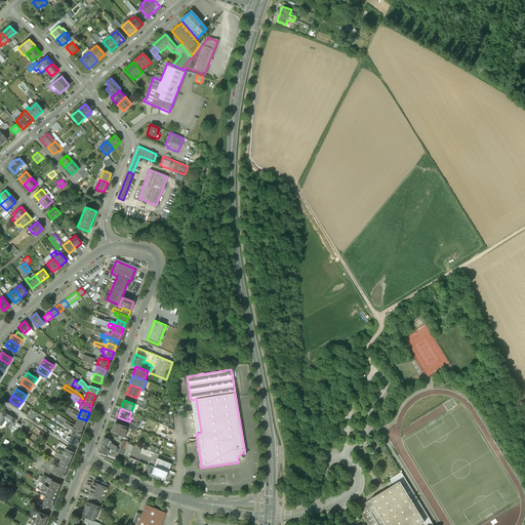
[(8,414),(5,412),(0,419),(0,423),(2,426),(5,421),(7,422),(4,427),(8,430),(15,419),(11,417),(12,415),(9,413),(8,414)]
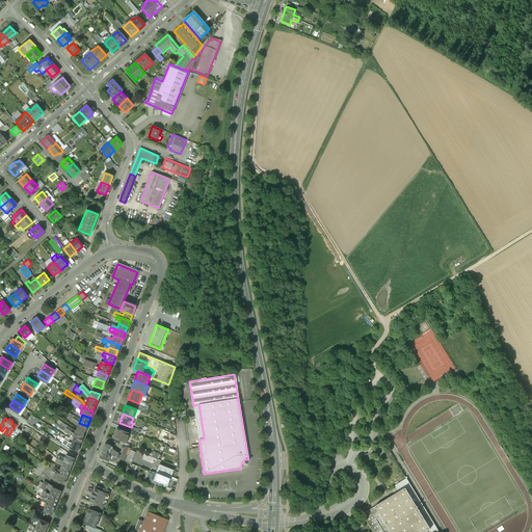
[(87,426),(79,423),(72,418),(70,421),(76,424),(77,425),(78,426),(77,428),(84,431),(87,426)]
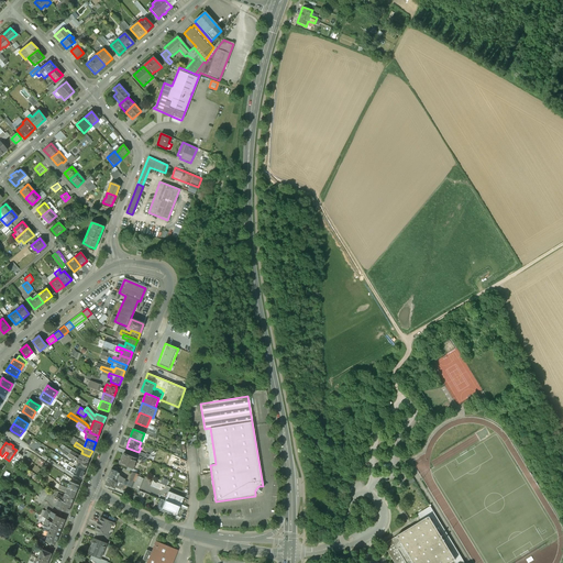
[(89,456),(81,453),(81,455),(79,455),(73,451),(72,450),(70,450),(70,451),(69,453),(74,455),(78,460),(87,463),(89,456)]
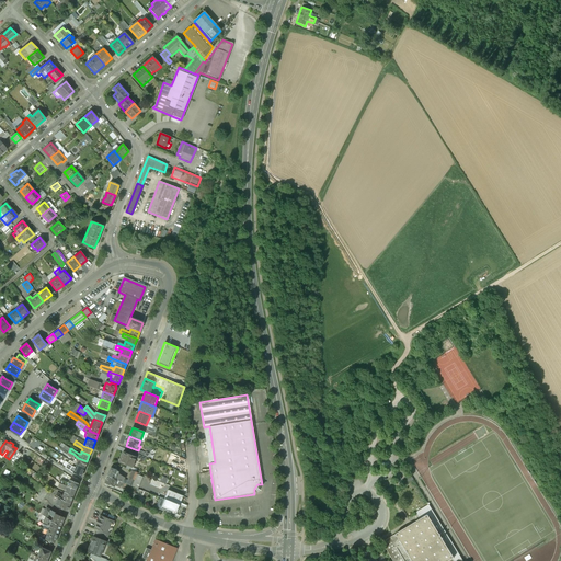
[(18,451),(12,460),(16,462),(22,454),(18,451)]
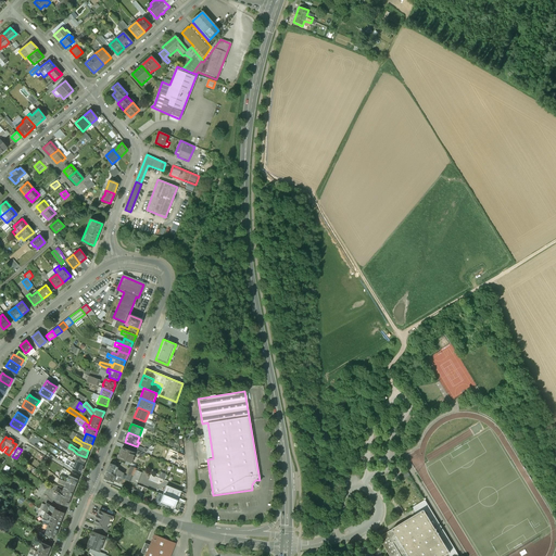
[(135,453),(122,447),(117,458),(130,464),(135,453)]
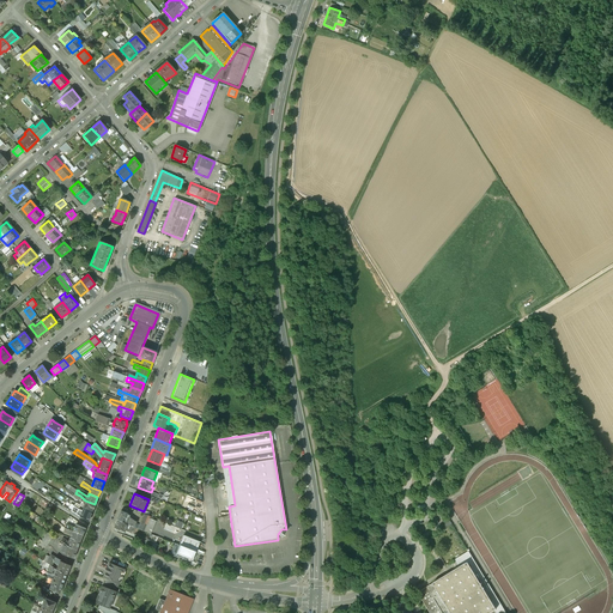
[(95,504),(85,501),(80,496),(78,499),(84,503),(84,504),(84,507),(92,511),(95,504)]
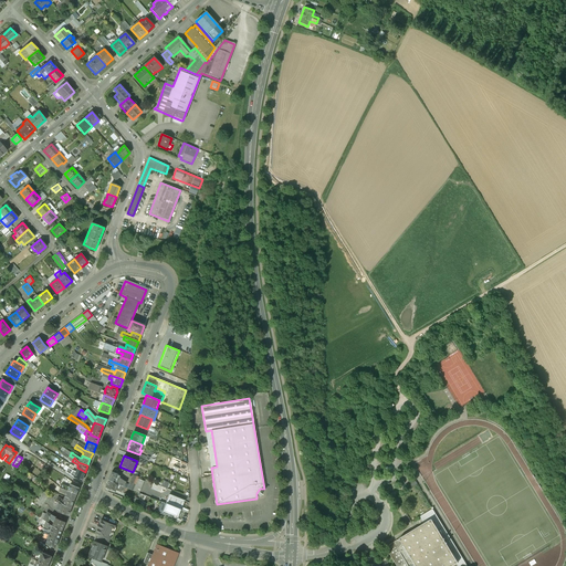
[(65,471),(73,477),(77,468),(70,464),(65,471)]
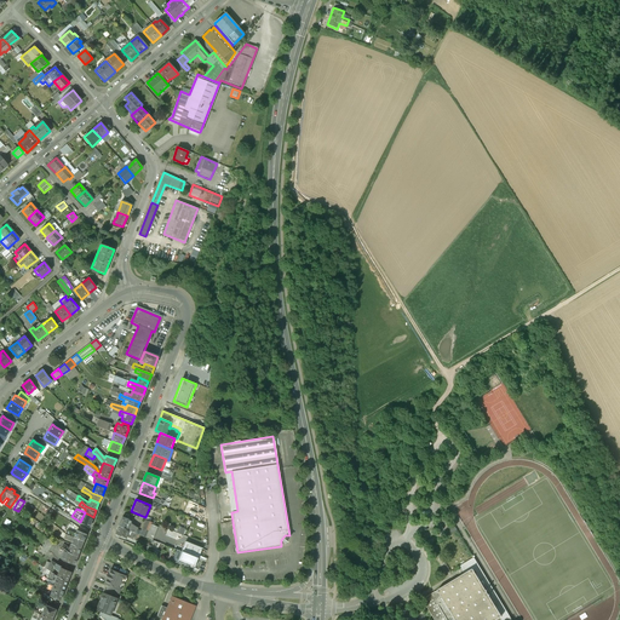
[(89,528),(93,517),(85,512),(80,522),(89,528)]
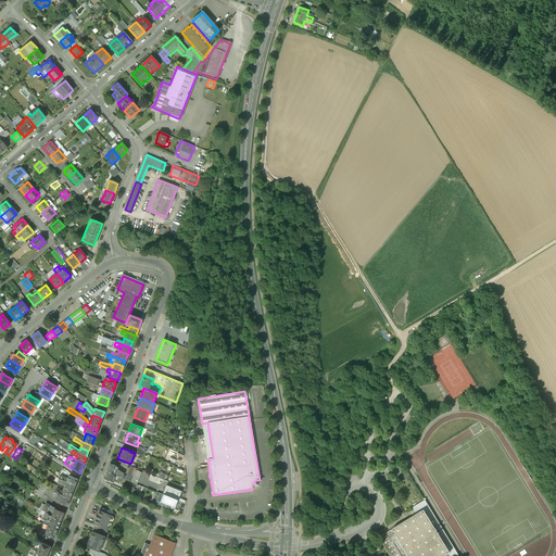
[(117,467),(110,464),(106,471),(121,478),(122,478),(123,475),(123,472),(116,470),(117,467)]
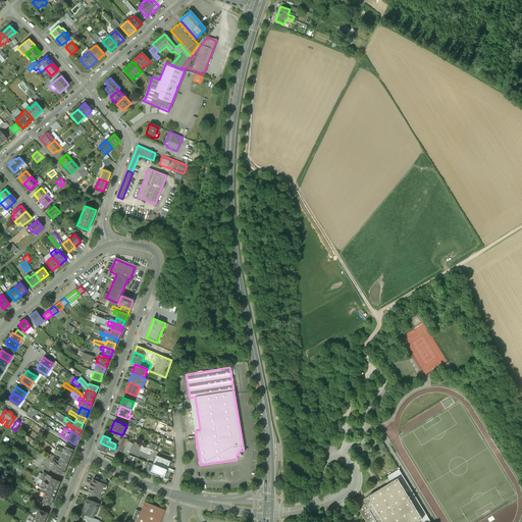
[(131,441),(123,438),(119,448),(115,446),(114,449),(128,455),(133,444),(131,442),(131,441)]
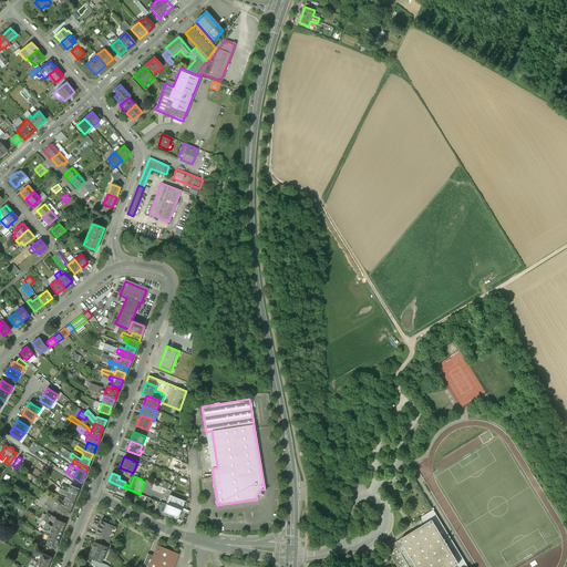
[(414,480),(409,483),(413,488),(419,485),(414,480)]
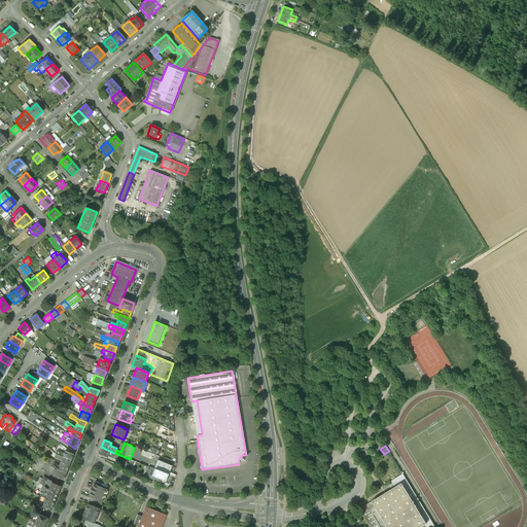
[(114,453),(101,447),(98,454),(107,457),(108,456),(112,457),(114,453)]
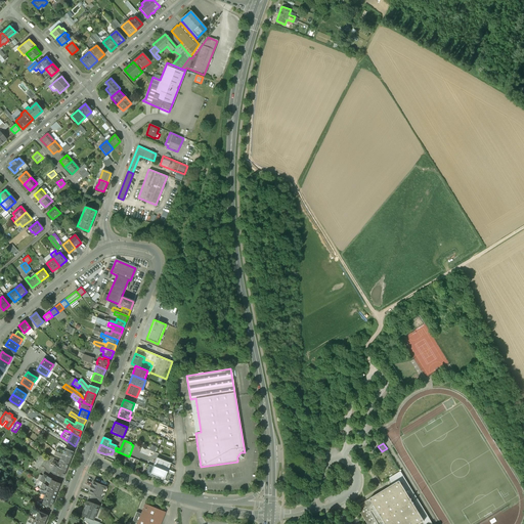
[(142,447),(141,452),(150,455),(153,450),(142,447)]
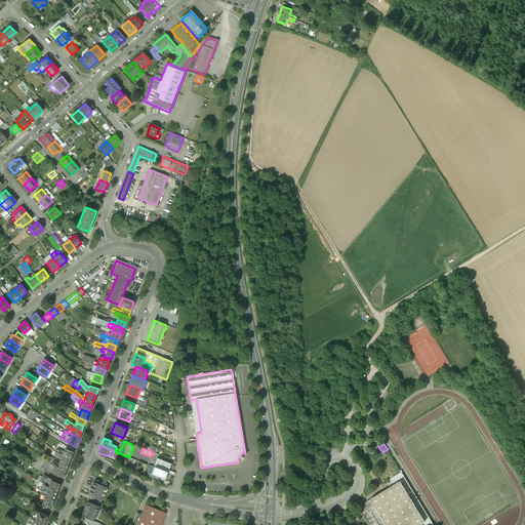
[(73,452),(65,449),(64,452),(63,455),(71,458),(73,452)]
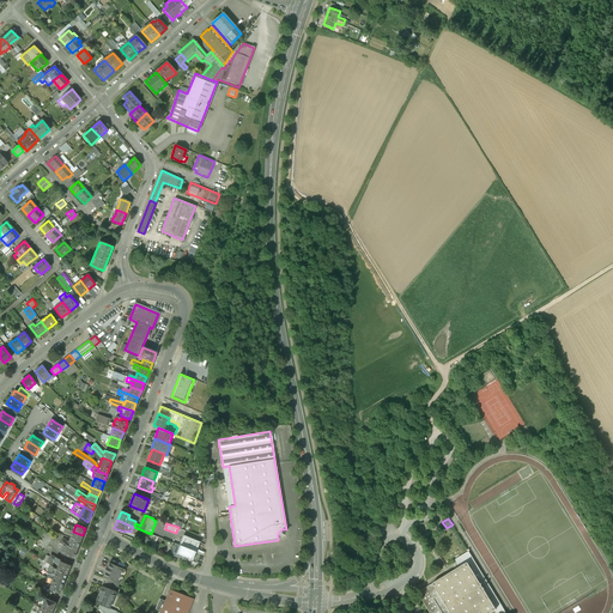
[(83,535),(73,532),(72,535),(71,538),(80,541),(83,535)]
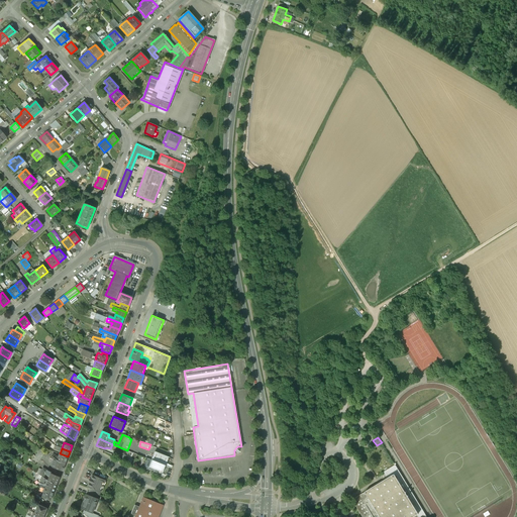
[(39,449),(35,456),(40,459),(44,452),(39,449)]
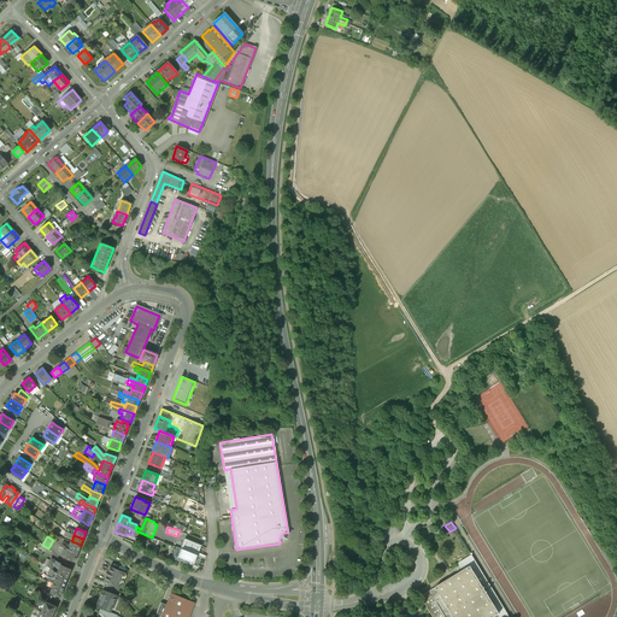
[(201,546),(184,539),(181,548),(198,556),(201,546)]
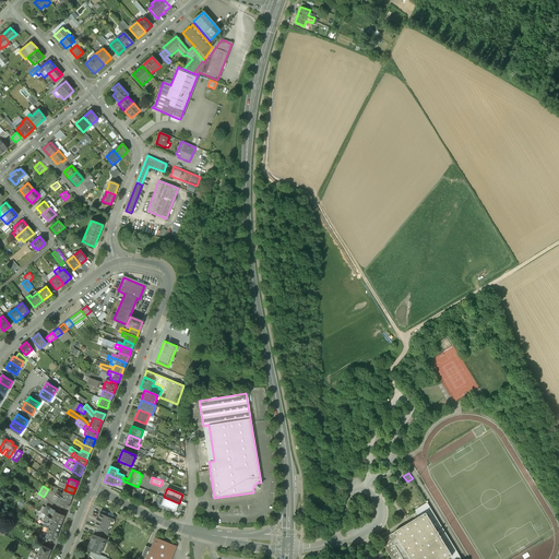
[(73,494),(64,490),(63,494),(61,492),(60,494),(59,496),(66,500),(70,502),(73,494)]
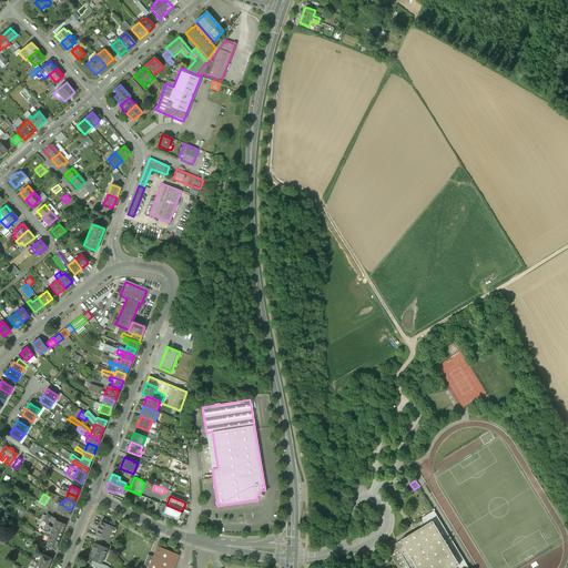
[(60,504),(59,504),(56,511),(58,515),(68,518),(71,510),(67,508),(60,504)]
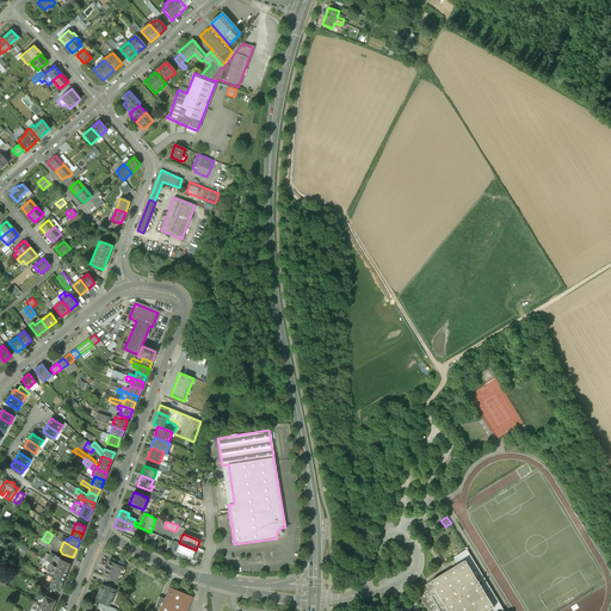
[(179,543),(174,554),(181,556),(181,557),(185,559),(185,557),(191,560),(196,550),(179,543)]
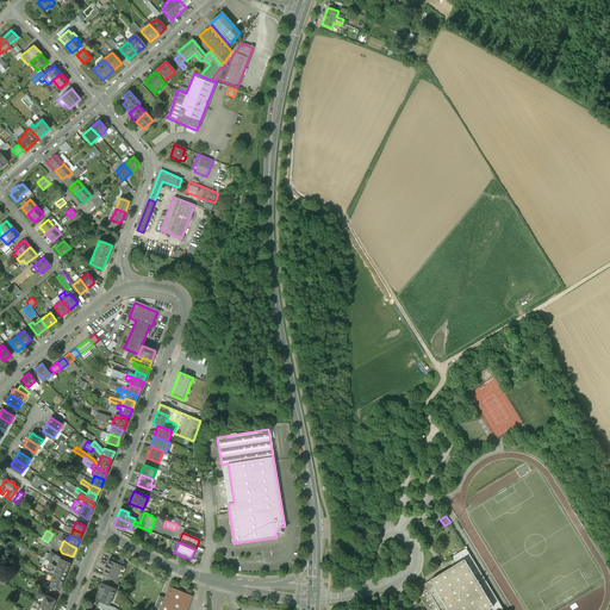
[(448,562),(452,568),(465,560),(495,607),(487,609),(502,609),(466,551),(452,559),(453,560),(448,562)]
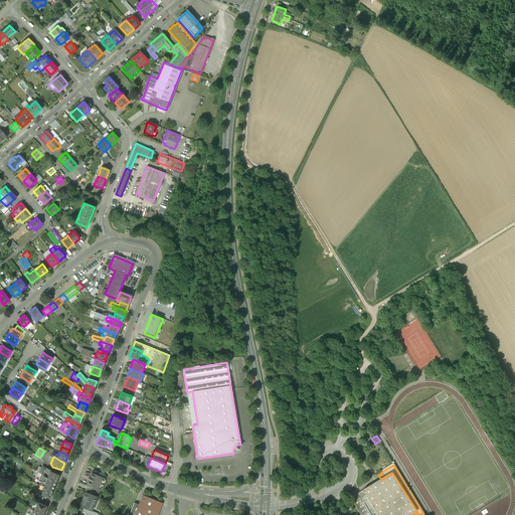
[(59,475),(51,472),(42,467),(40,470),(49,476),(47,480),(55,483),(59,475)]
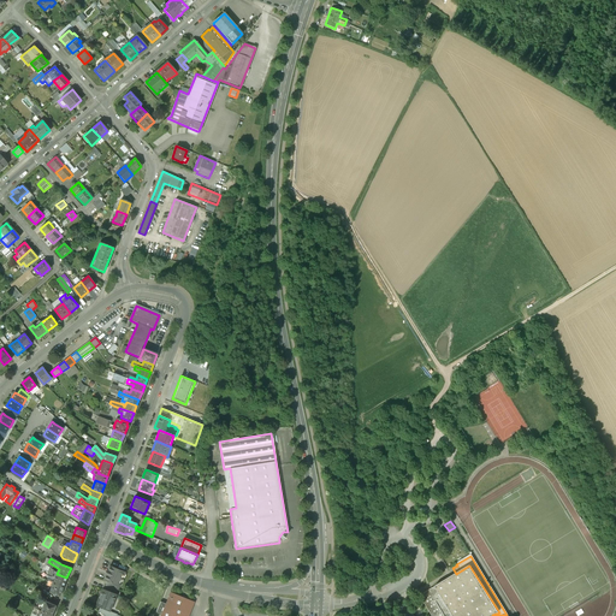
[(59,569),(48,562),(47,566),(53,569),(57,574),(59,569)]
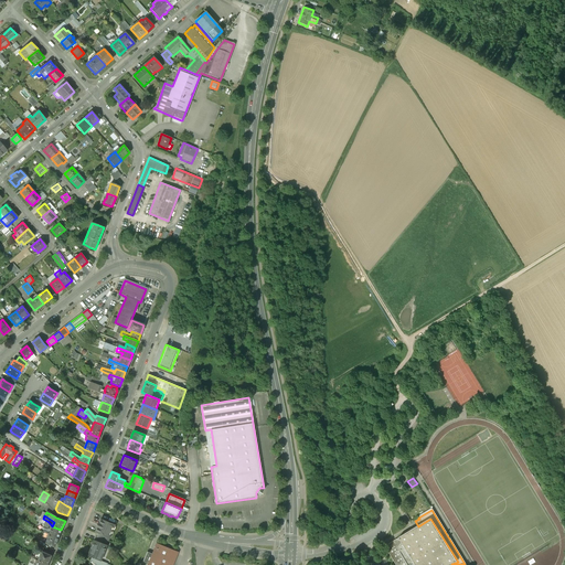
[(115,525),(99,519),(98,523),(97,523),(96,526),(97,526),(95,531),(97,533),(100,534),(109,537),(114,525),(114,526),(115,525)]
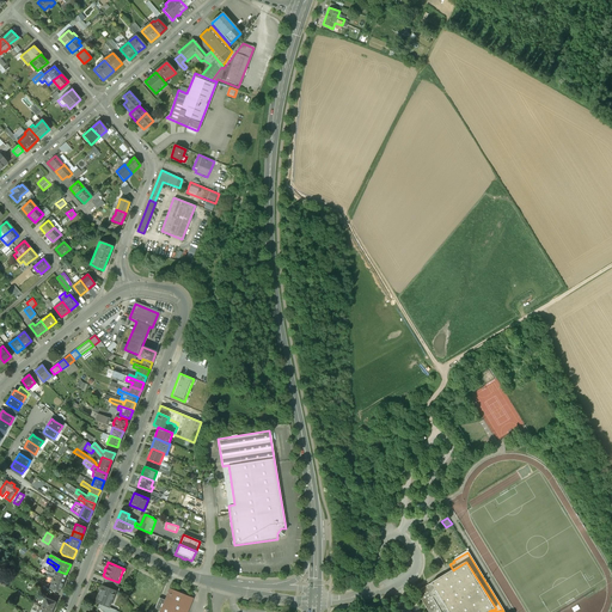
[(489,611),(496,609),(466,562),(453,570),(417,592),(429,611),(489,611)]
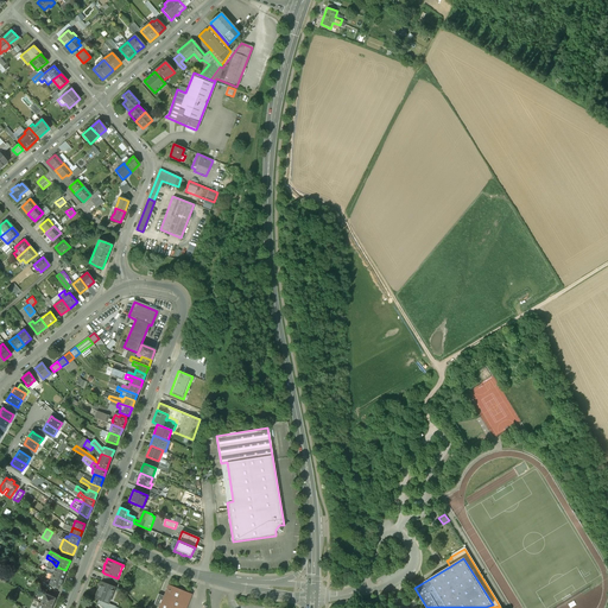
[(56,567),(48,563),(46,568),(54,571),(52,575),(62,578),(65,570),(56,567)]
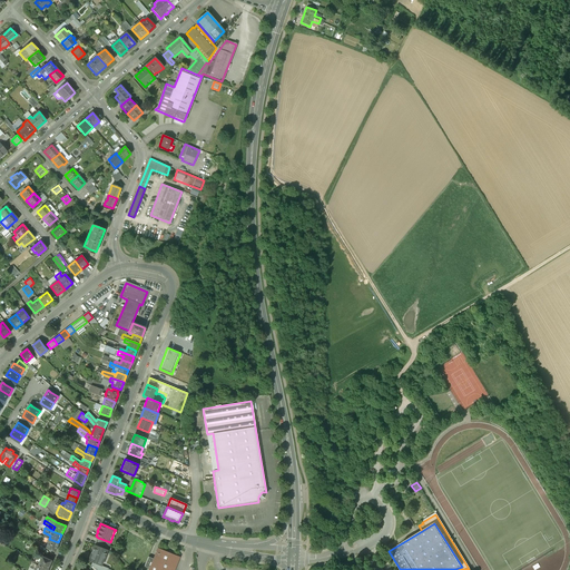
[(101,539),(98,538),(96,544),(106,549),(108,544),(101,539)]
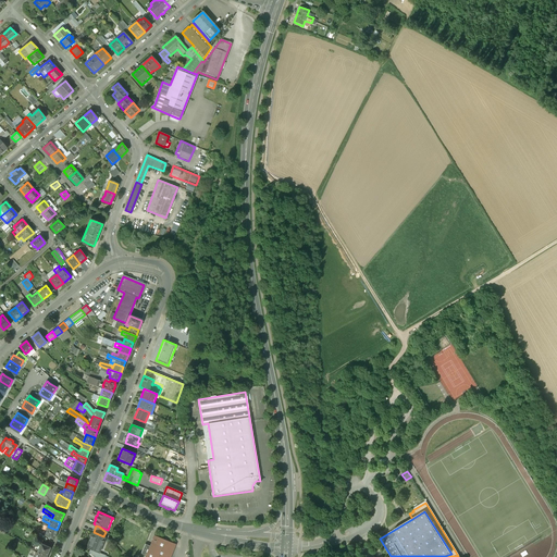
[(48,527),(47,527),(45,531),(46,531),(45,535),(53,540),(57,530),(48,527)]
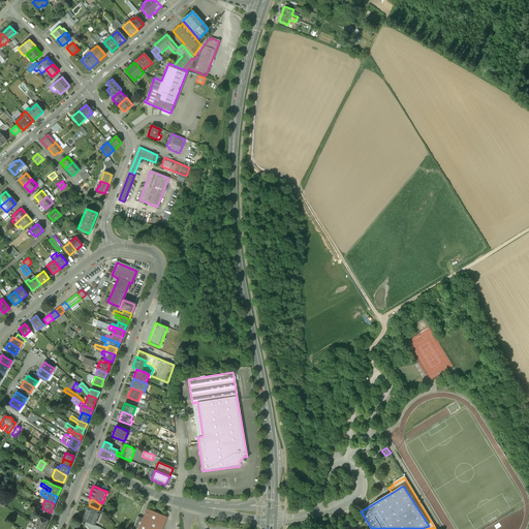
[(89,505),(88,505),(82,520),(86,522),(85,525),(89,528),(99,528),(100,527),(92,524),(98,510),(99,510),(98,509),(89,505)]
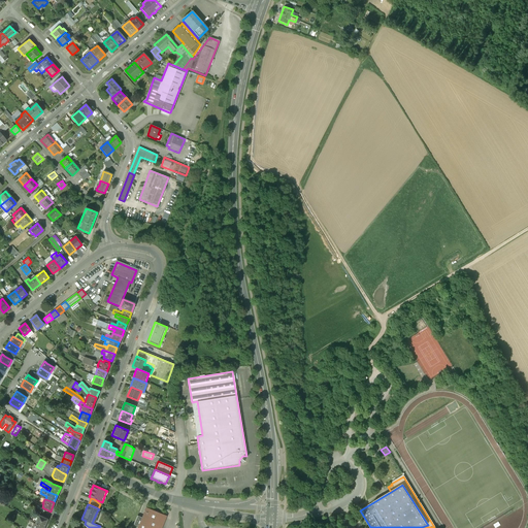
[(146,507),(141,519),(137,517),(134,525),(138,527),(137,527),(161,527),(166,516),(146,507)]
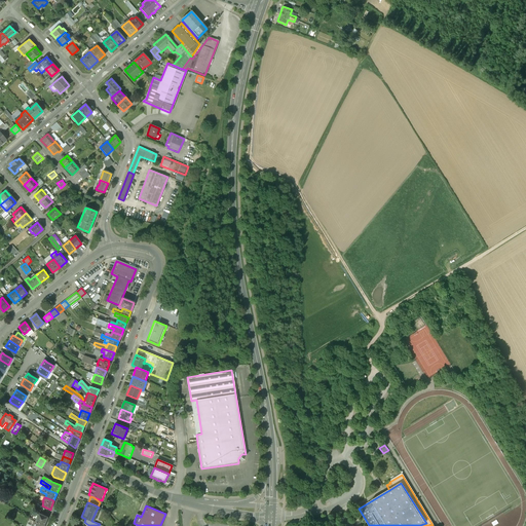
[(45,516),(40,514),(40,515),(38,514),(36,520),(34,519),(33,521),(43,525),(47,518),(46,518),(46,517),(46,516),(45,516)]
